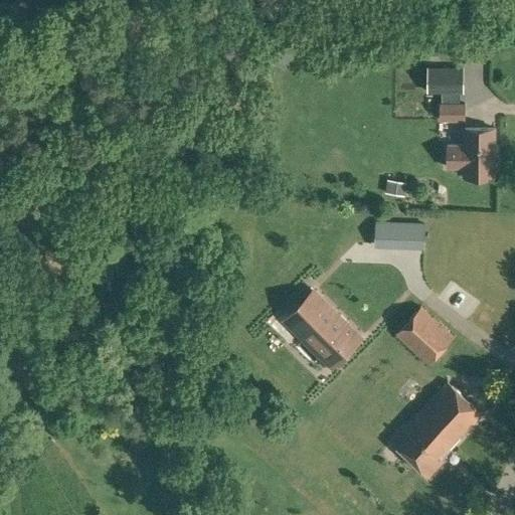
[(276,59),(286,65),(292,54),(281,48),(276,59)]
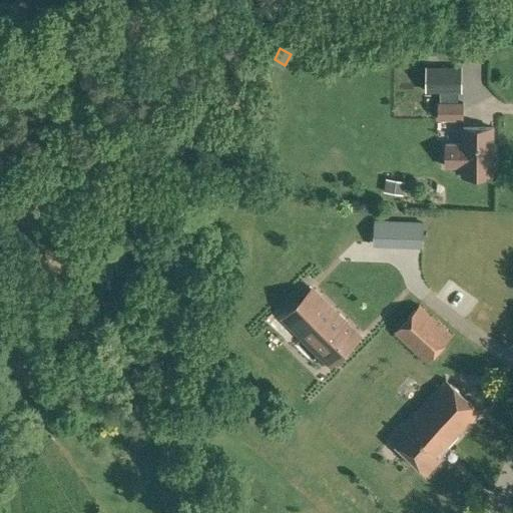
[(426,90),(461,90),(461,67),(426,67),(426,90)]
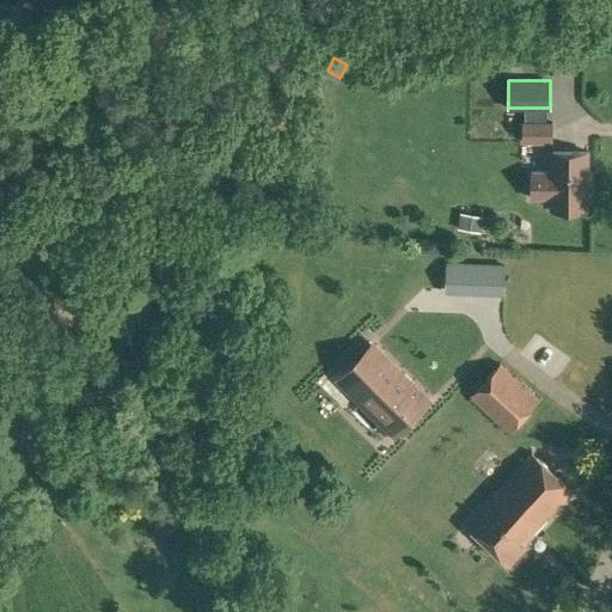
[(522,142),(551,142),(551,123),(522,123),(522,142)]
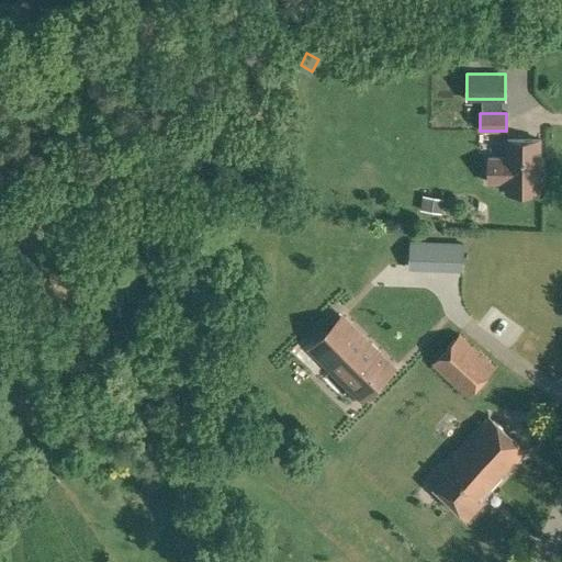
[(505,192),(539,192),(540,139),(506,139),(505,157),(487,157),(486,183),(505,183),(505,192)]
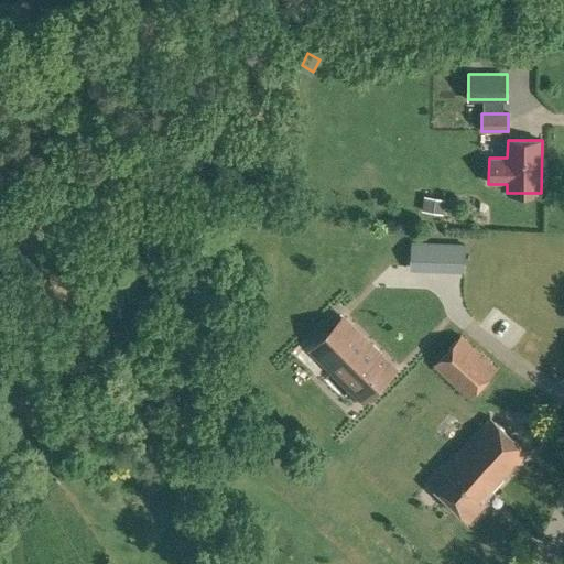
[(421,210),(438,213),(441,198),(423,195),(421,210)]
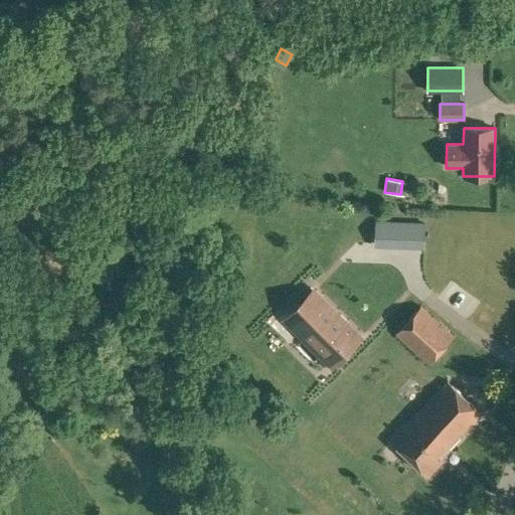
[(302,340),(328,366),(359,336),(315,291),(294,312),(309,327),(299,336),(302,339),(302,340)]
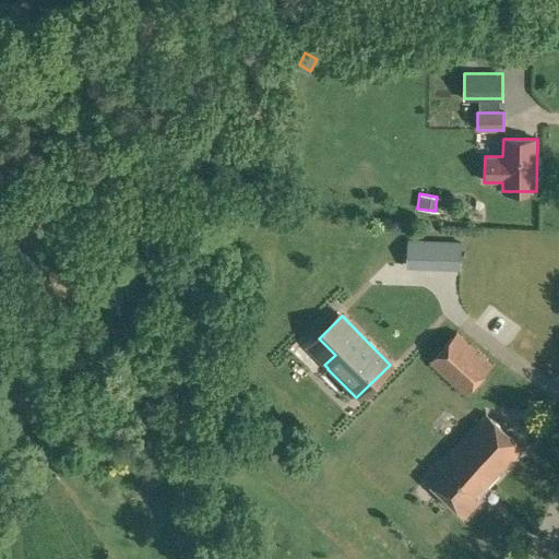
[(429,361),(464,394),(491,366),(456,332),(429,361)]
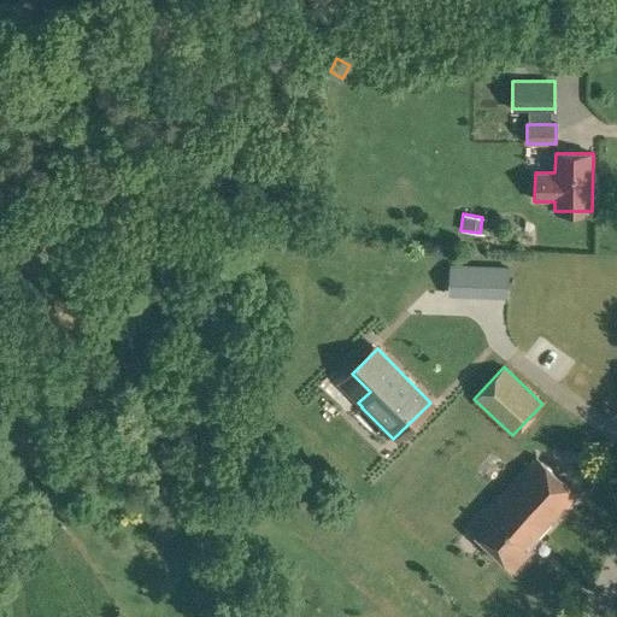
[(468,527),(513,570),(530,551),(529,550),(577,495),(536,457),(488,509),(486,507),(468,527)]
